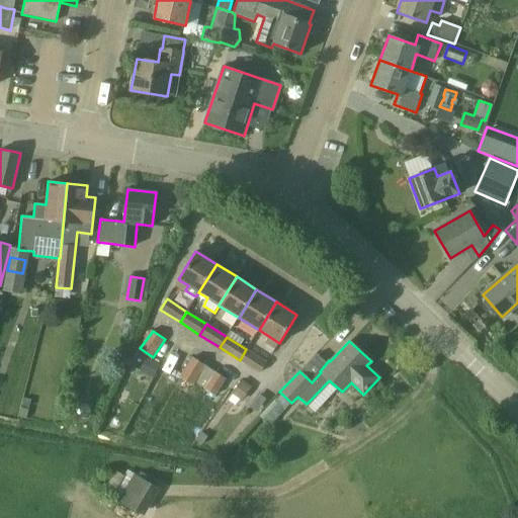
[(246,349),(240,360),(260,373),(266,362),(246,349)]
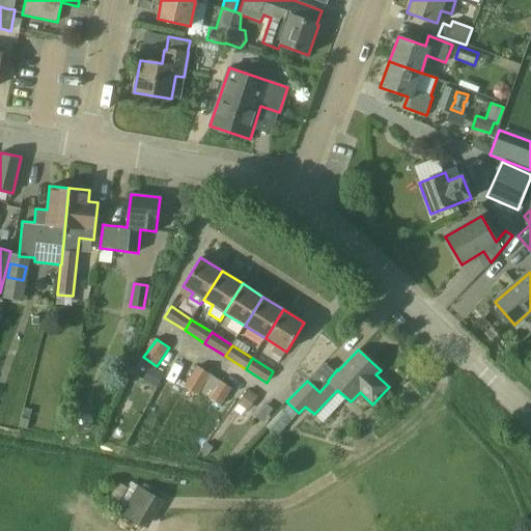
[(199,392),(210,374),(211,373),(197,366),(184,387),(197,395),(199,392)]
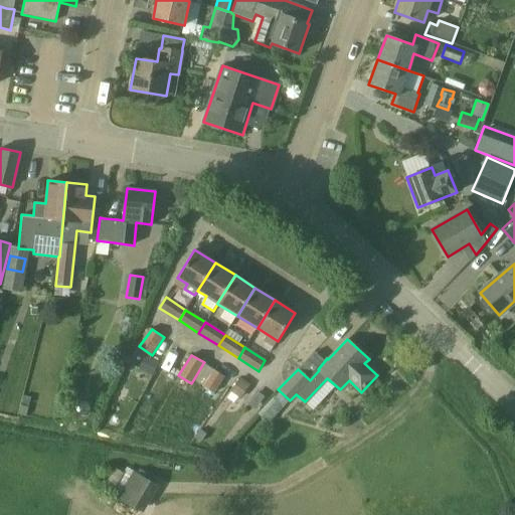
[(146,357),(141,370),(153,375),(158,362),(146,357)]
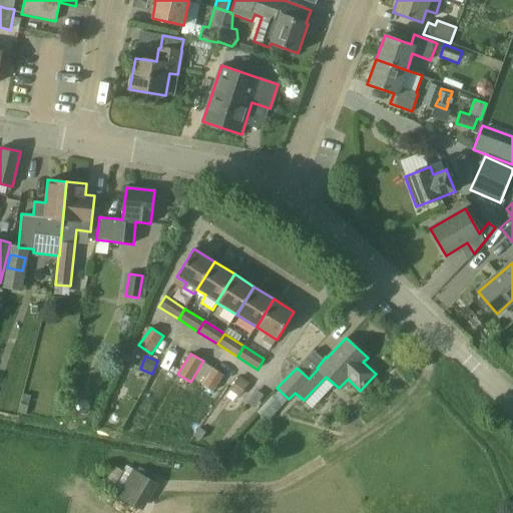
[(202,362),(192,379),(212,392),(223,375),(212,368),(202,362)]
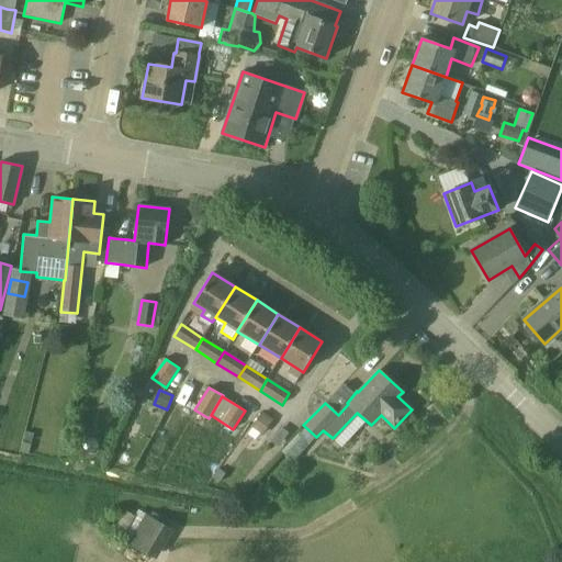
[(262,435),(272,419),(261,413),(251,427),(262,435)]
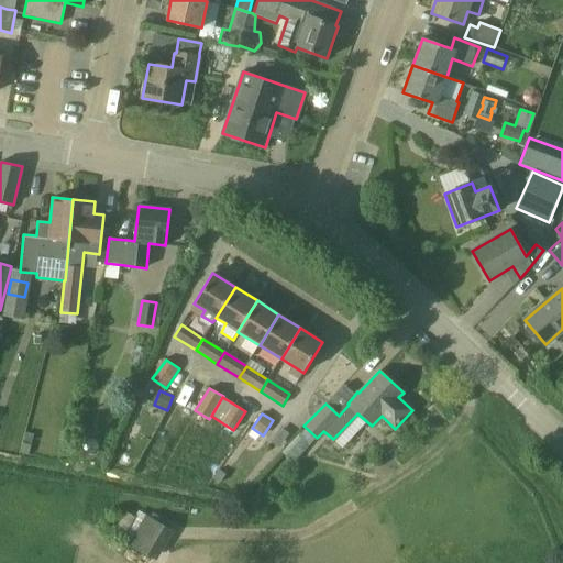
[(224,476),(219,472),(213,478),(219,483),(224,476)]
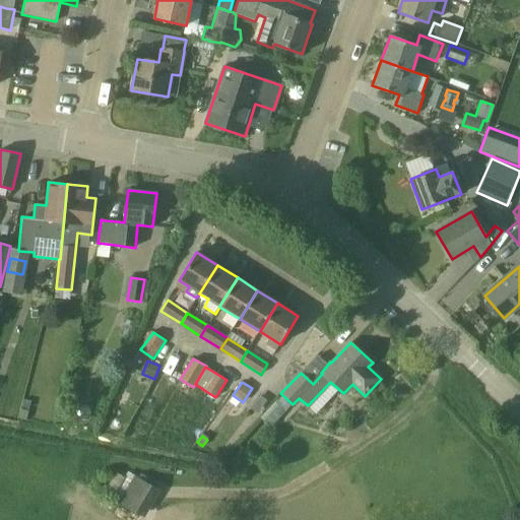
[(145,518),(160,491),(134,474),(118,502),(145,518)]
